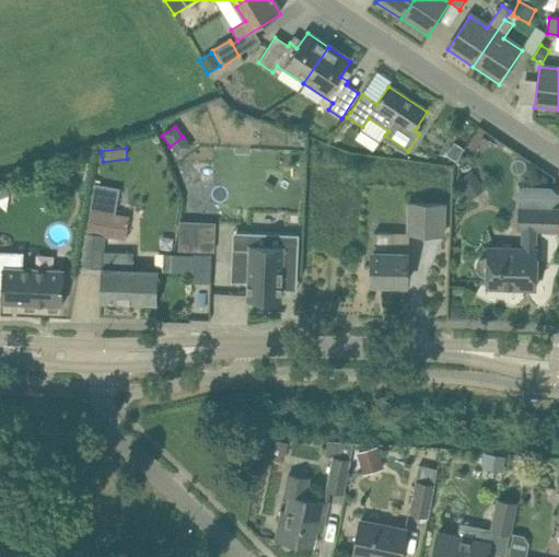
[(80,268),(101,271),(100,303),(156,306),(158,274),(132,273),(134,255),(103,254),(104,239),(125,242),(129,219),(123,217),(123,192),(93,186),(84,235),(80,268)]
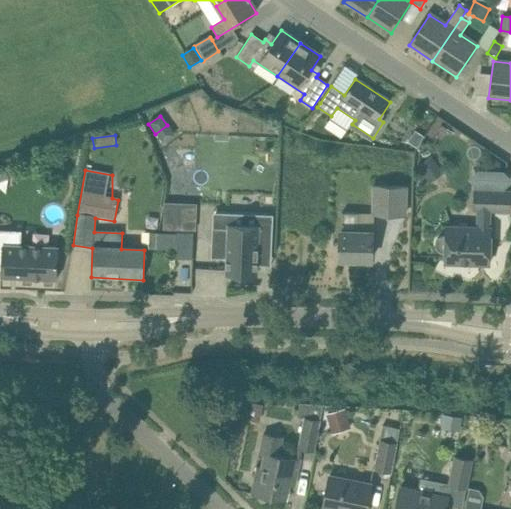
[(372,215),(404,216),(405,188),(373,187),(372,215)]
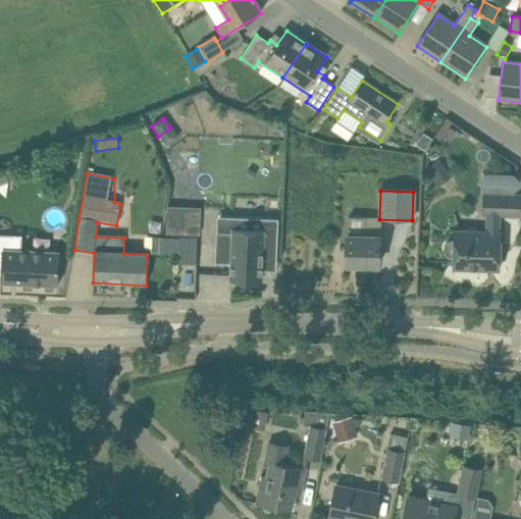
[(482,217),(485,217),(484,231),(454,230),(454,242),(450,243),(446,245),(444,248),(444,253),(446,257),(449,259),(453,260),(453,269),(499,271),(500,235),(498,234),(499,216),(519,216),(520,197),(483,196),(482,215),(482,217)]
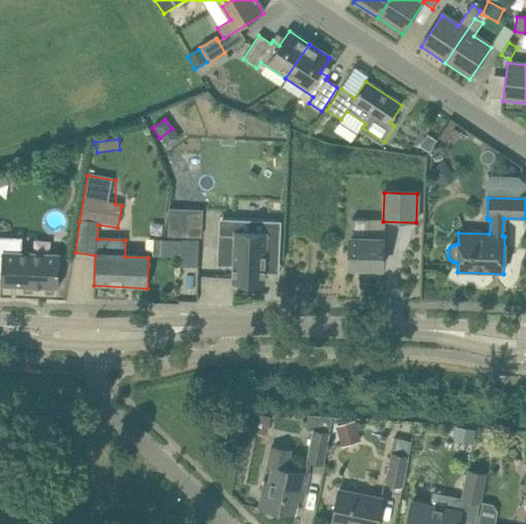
[(349,268),(382,269),(383,240),(367,240),(367,221),(351,220),(351,239),(350,239),(349,268)]
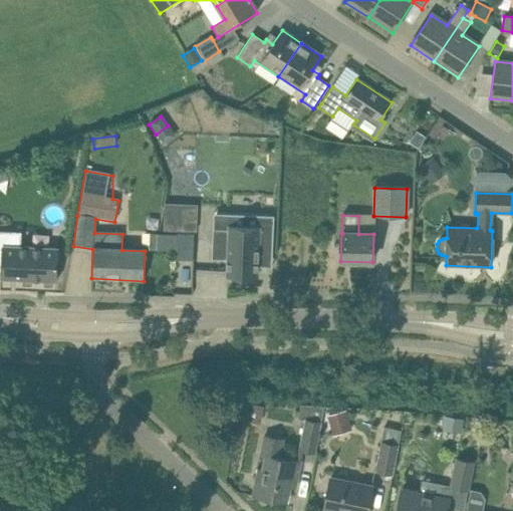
[(273,222),(258,222),(258,229),(230,228),(230,231),(213,230),(212,260),(228,261),(227,277),(257,278),(258,256),(272,257),(273,222)]
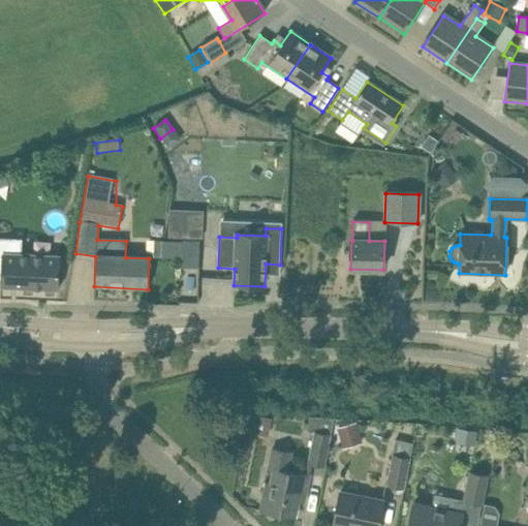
[(0,279),(1,279),(1,287),(58,290),(60,257),(3,255),(3,240),(0,240),(0,279)]
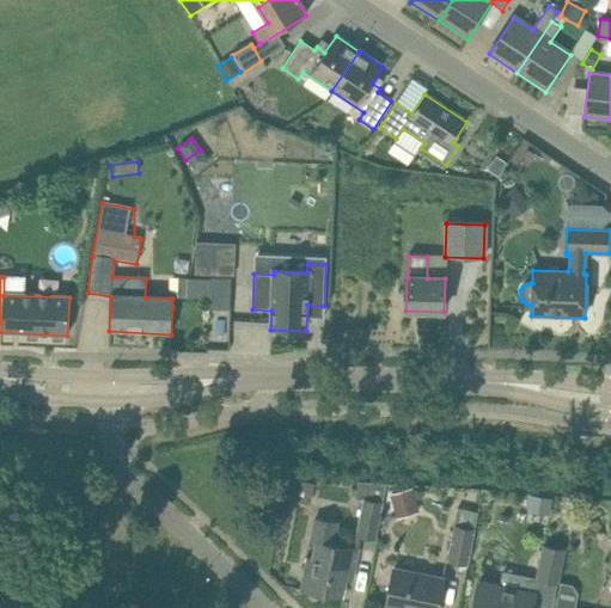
[(177,298),(208,300),(209,280),(178,278),(177,298)]
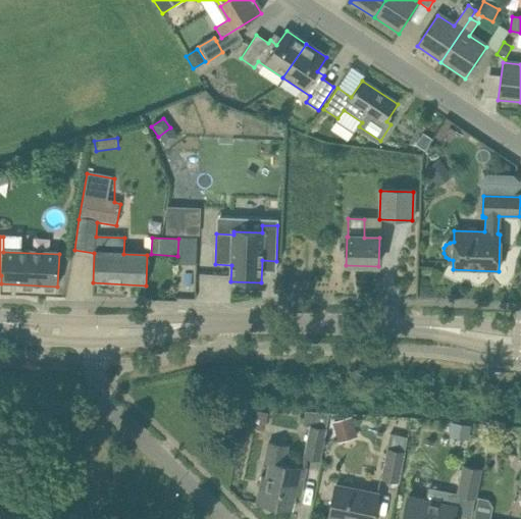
[(250,411),(246,428),(263,432),(267,415),(250,411)]
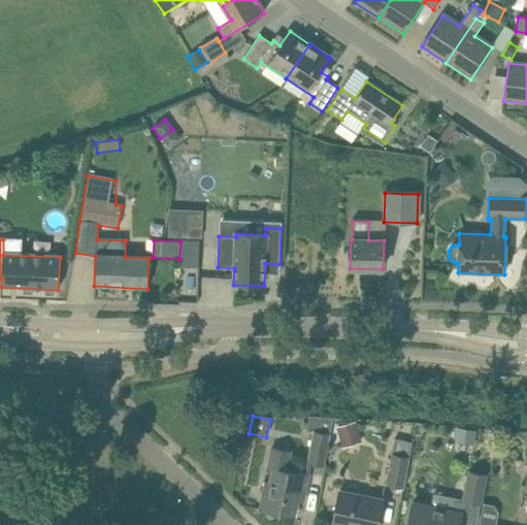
[(355,423),(336,429),(340,444),(359,437),(355,423)]
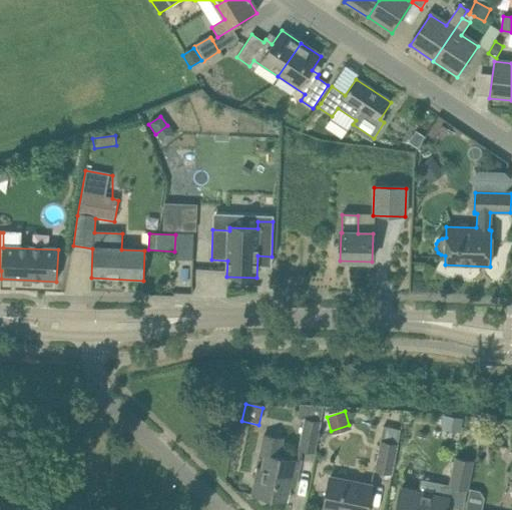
[(444,418),(442,431),(460,434),(462,421),(444,418)]
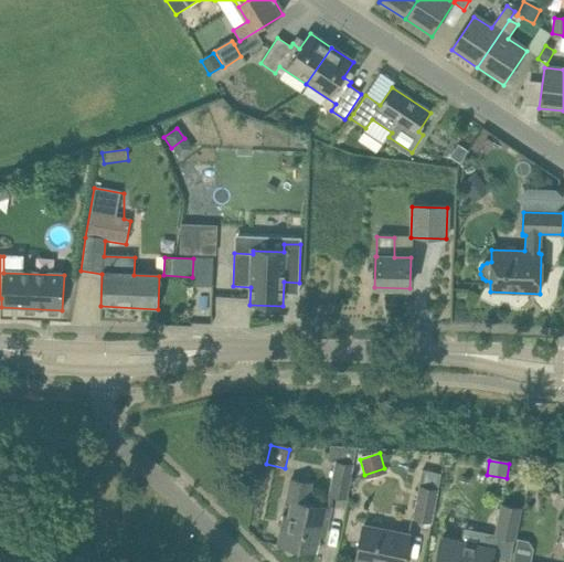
[(351,467),(334,464),(328,496),(346,499),(351,467)]
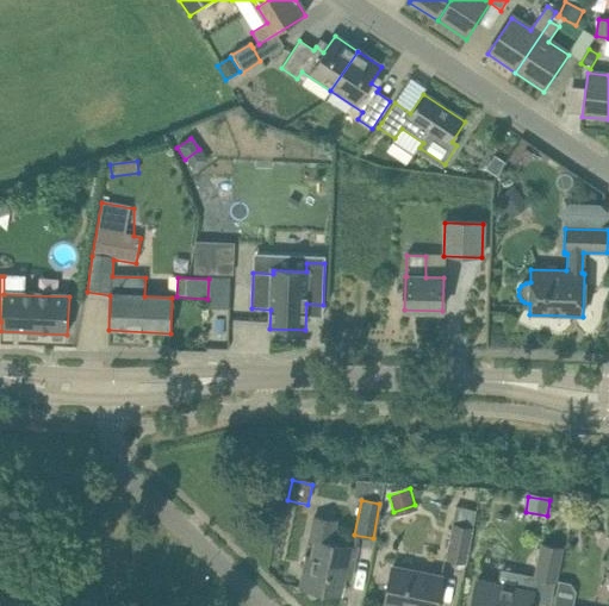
[(455,507),(452,525),(472,530),(476,512),(455,507)]
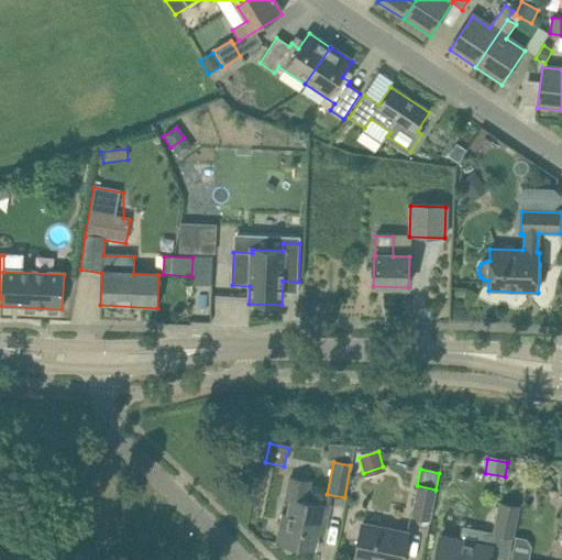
[(287,517),(283,516),(276,545),(313,551),(317,535),(316,534),(318,524),(326,525),(330,507),(307,503),(311,483),(288,478),(284,502),(290,503),(287,517)]
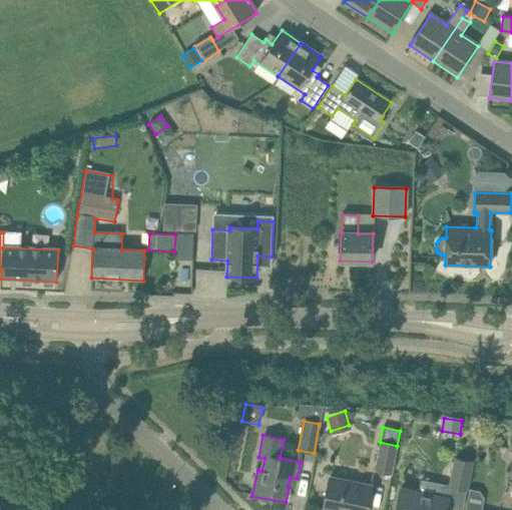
[(374,471),(391,474),(397,446),(380,442),(374,471)]
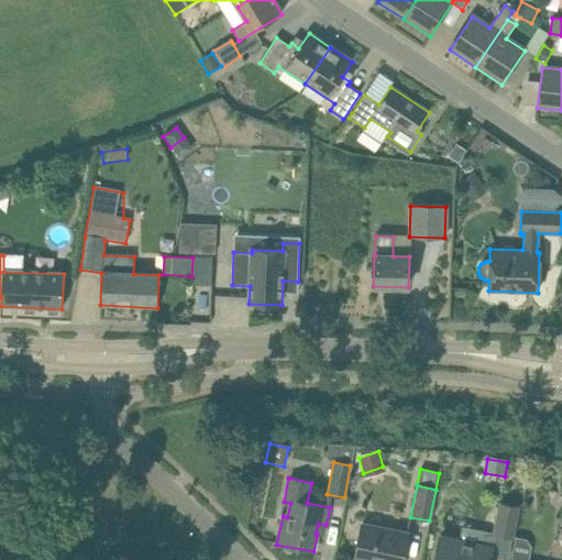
[(493,534),(511,537),(517,508),(499,504),(493,534)]
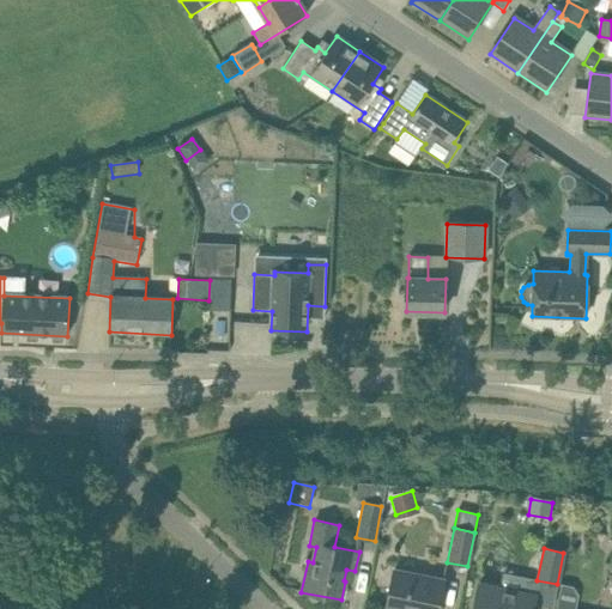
[(437,608),(443,580),(394,571),(387,608),(437,608)]
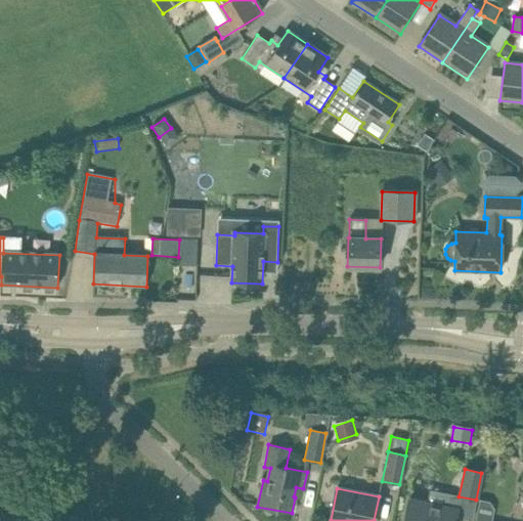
[(455,520),(458,509),(409,500),(405,520),(455,520)]
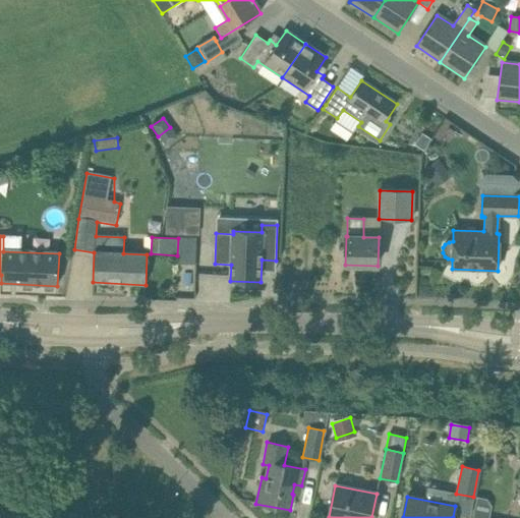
[(473,509),(489,511),(490,501),(474,499),(473,509)]
